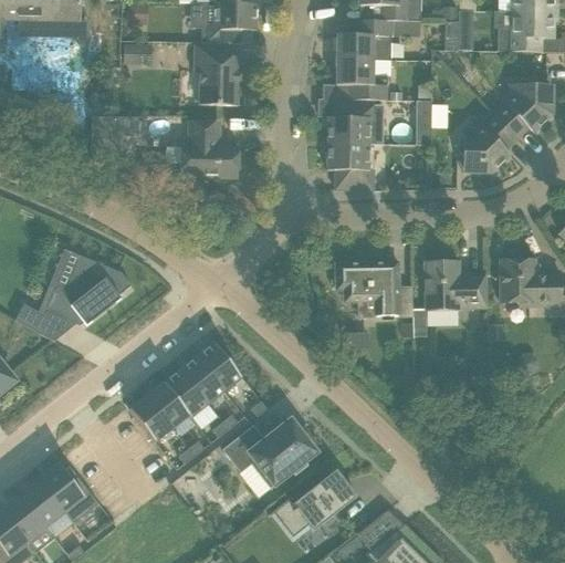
[(0,0),(0,17),(80,19),(80,0),(0,0)]
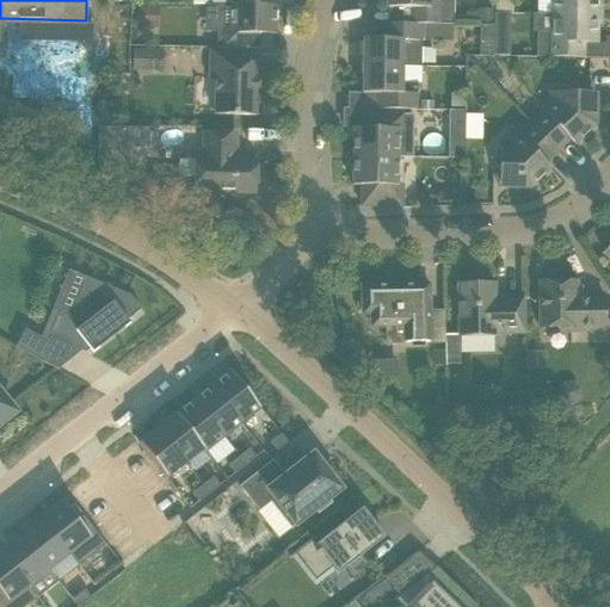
[(388,0),(388,4),(412,5),(412,20),(424,20),(425,20),(439,22),(439,20),(454,20),(454,0),(388,0)]
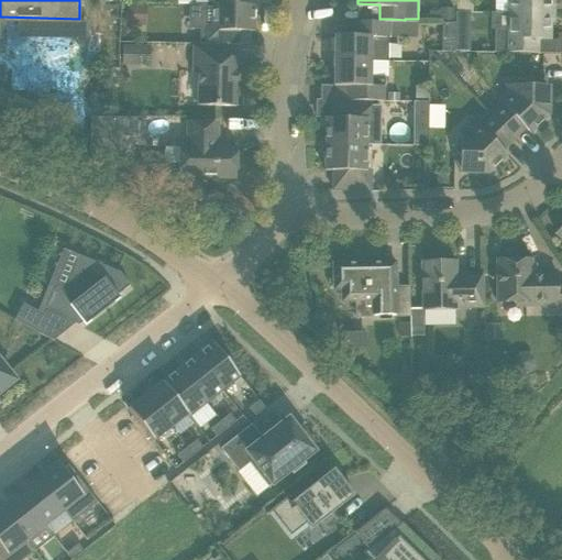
[(458,0),(458,9),(472,9),(474,9),(473,0),(458,0)]
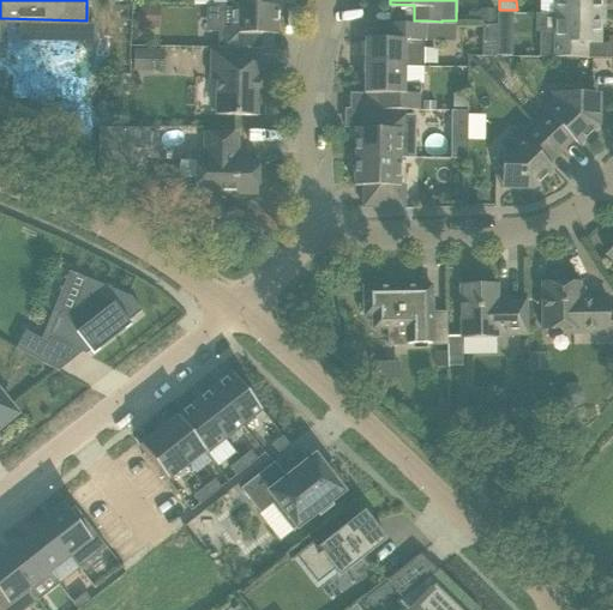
[(554,0),(554,11),(601,11),(601,0),(554,0)]
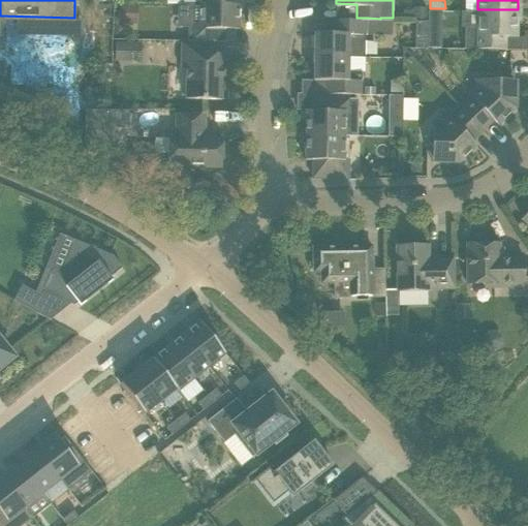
[(137,22),(137,2),(119,1),(118,21),(137,22)]
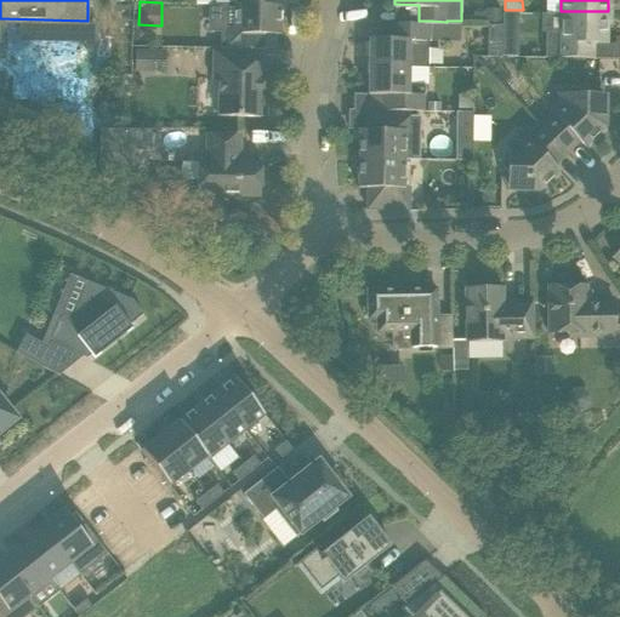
[(280,32),(282,3),(237,1),(222,1),(221,29),(221,46),(238,46),(238,45),(265,46),(265,32),(280,32)]
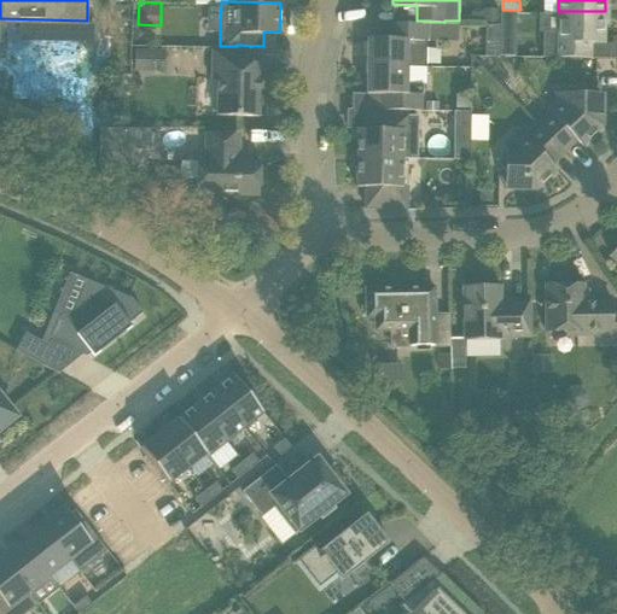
[(487,6),(485,21),(500,22),(501,6),(487,6)]
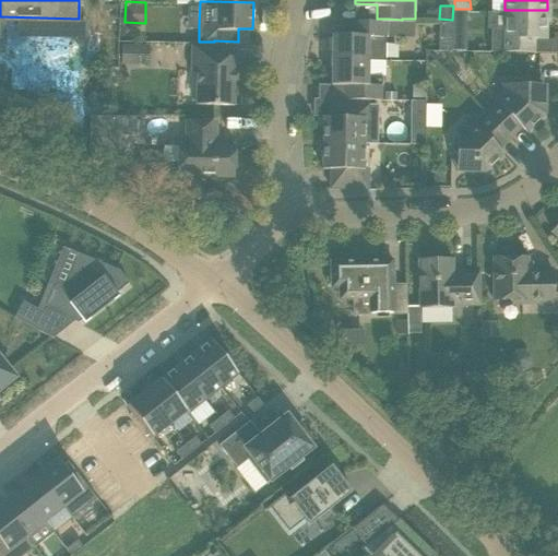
[(453,9),(453,20),(453,28),(469,28),(469,9),(454,9),(453,9)]
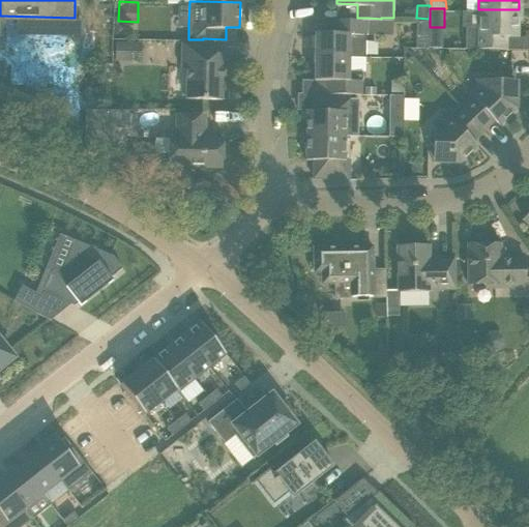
[(466,25),(466,46),(507,47),(507,34),(519,34),(519,9),(478,9),(478,25),(466,25)]
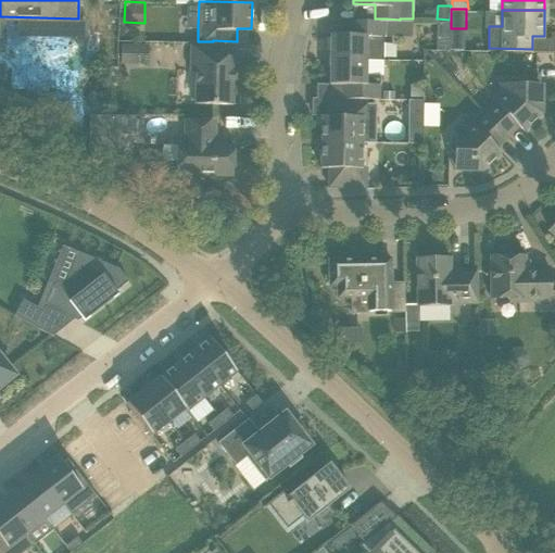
[(387,34),(387,19),(386,19),(375,19),(348,19),(348,33),(331,33),(330,57),(368,58),(383,58),(385,35),(387,34)]
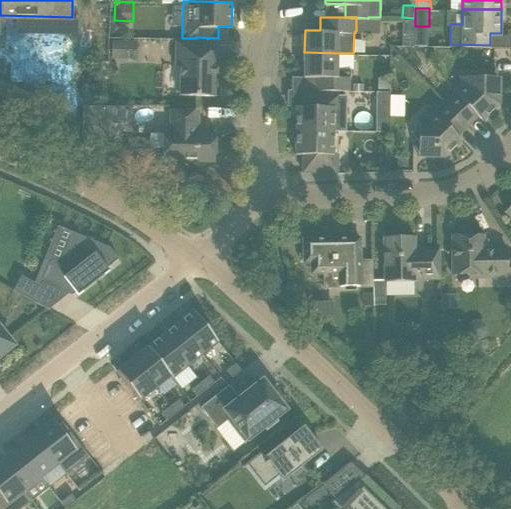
[(415,26),(415,18),(403,18),(403,31),(414,31),(415,26)]
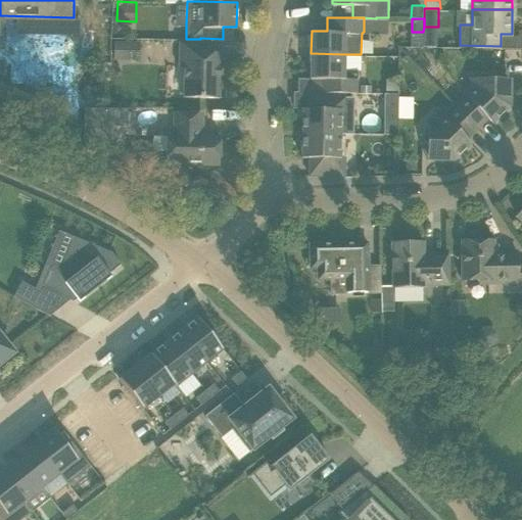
[(423,45),(423,32),(412,32),(411,45),(423,45)]
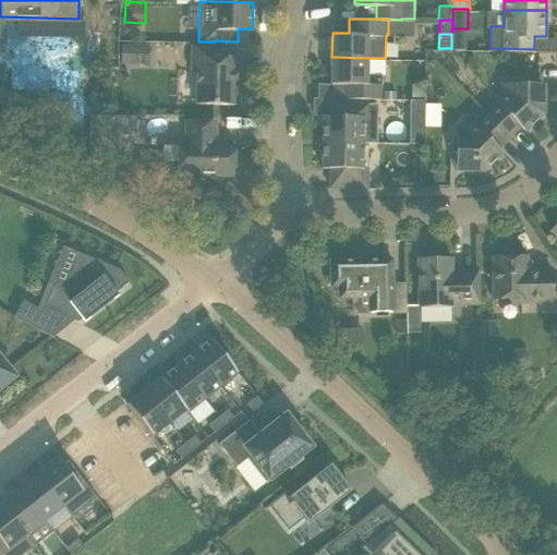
[(149,43),(122,41),(122,62),(149,62),(149,43)]
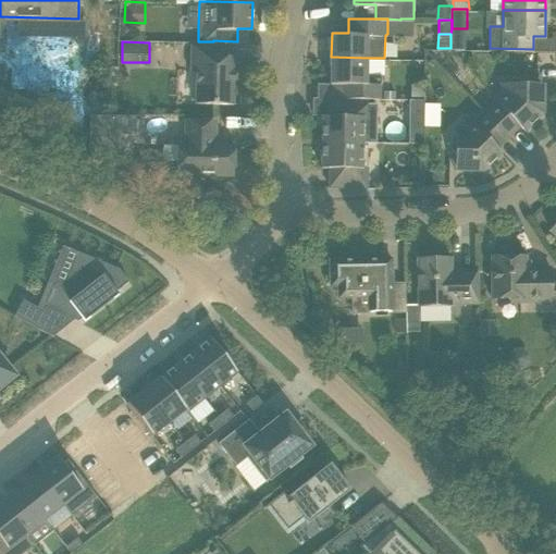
[(241,54),(192,53),(192,70),(197,70),(196,102),(211,101),(233,102),(234,70),(239,70),(241,54)]
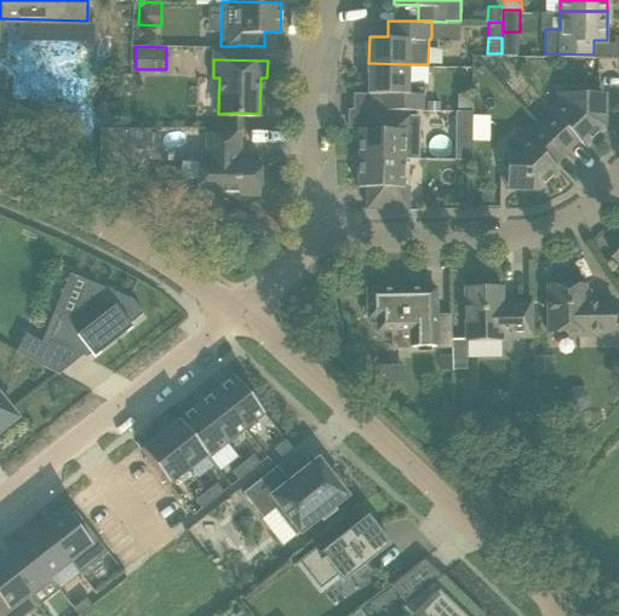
[(411,64),(368,63),(368,91),(383,91),(383,107),(424,108),(425,92),(424,92),(424,81),(411,81),(411,64)]
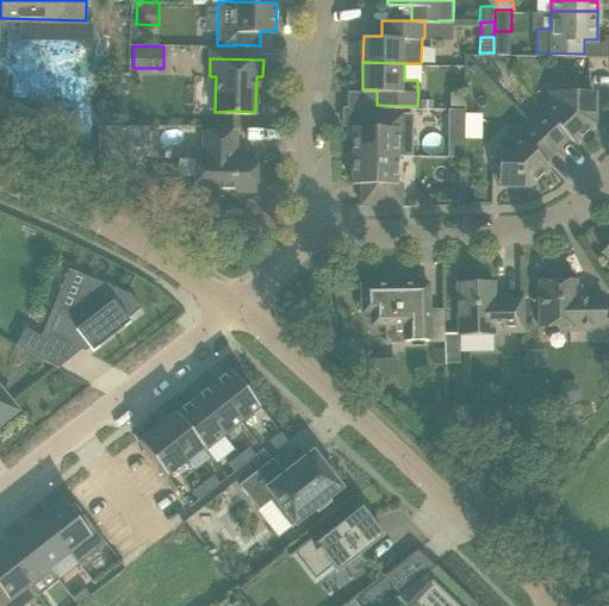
[(548,100),(530,118),(558,148),(571,136),(576,141),(596,120),(596,98),(594,98),(590,94),(590,89),(578,89),(575,86),(564,86),(560,89),(548,89),(548,100)]
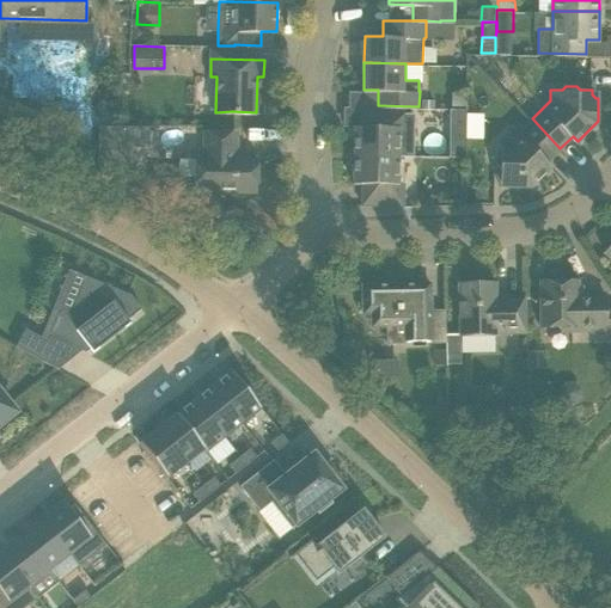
[(452,108),(466,108),(466,91),(452,91),(452,108)]
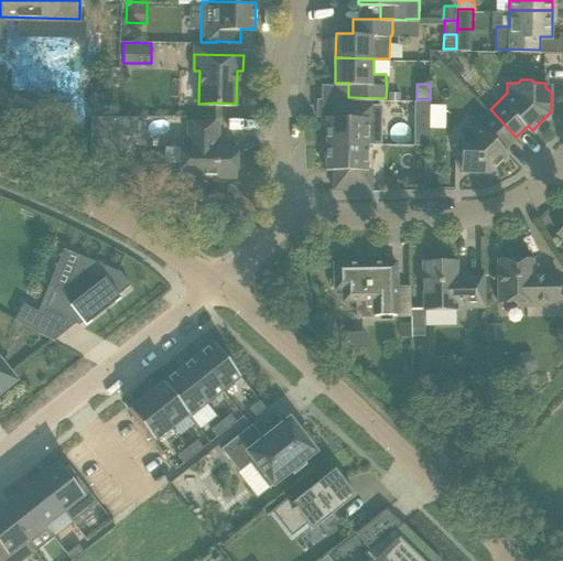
[(327,115),(326,141),(368,142),(382,142),(382,103),(335,101),(335,115),(327,115)]
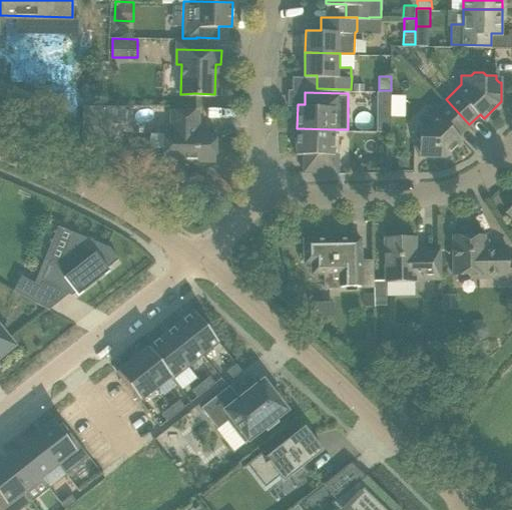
[(419,114),(420,124),(417,127),(416,136),(420,139),(420,149),(424,149),(427,152),(427,154),(446,155),(463,138),(459,134),(469,124),(446,99),(430,114),(419,114)]
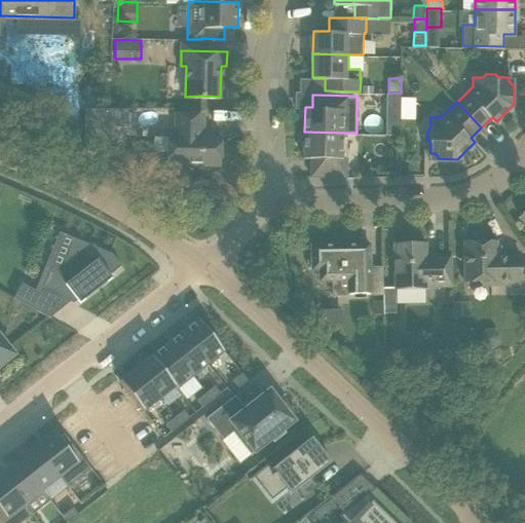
[(84,106),(83,143),(110,153),(111,107),(84,106)]
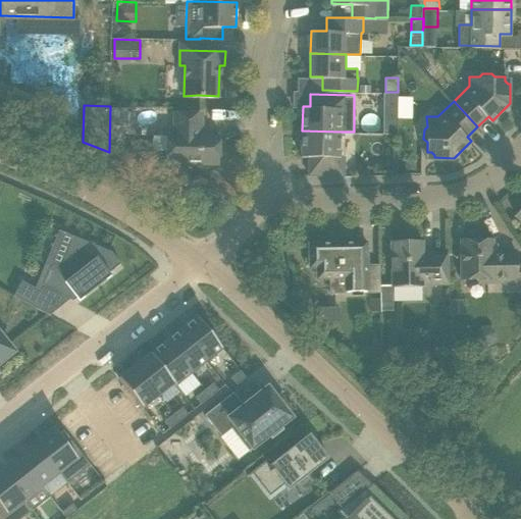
[(168,134),(167,140),(167,160),(218,161),(219,135),(201,134),(202,111),(174,111),(174,134),(168,134)]
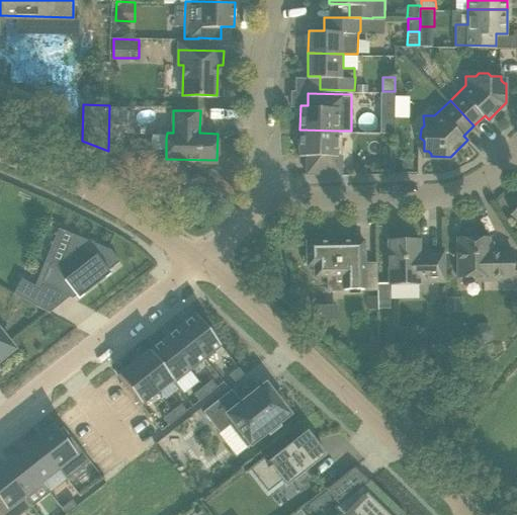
[(395,118),(380,118),(380,132),(394,132),(395,118)]
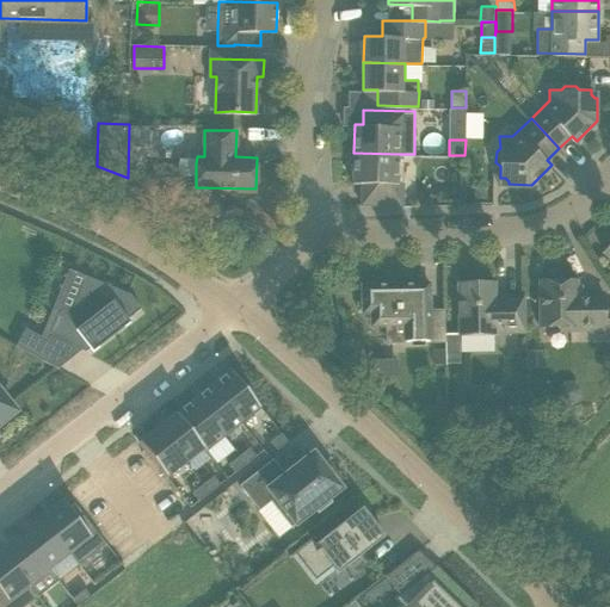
[(399,154),(353,153),(353,181),(362,181),(362,203),(404,204),(404,181),(398,181),(399,154)]
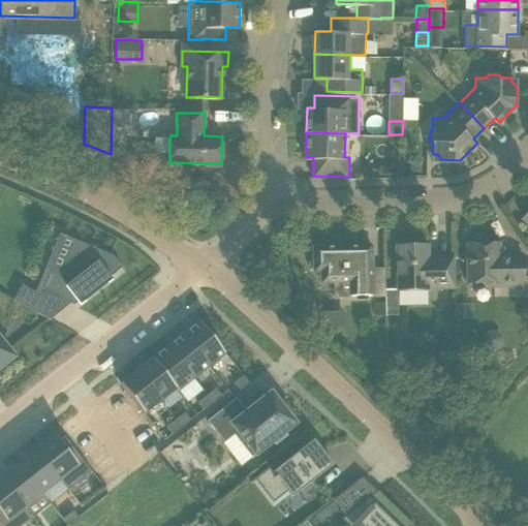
[(422,171),(422,160),(410,160),(410,169),(422,171)]
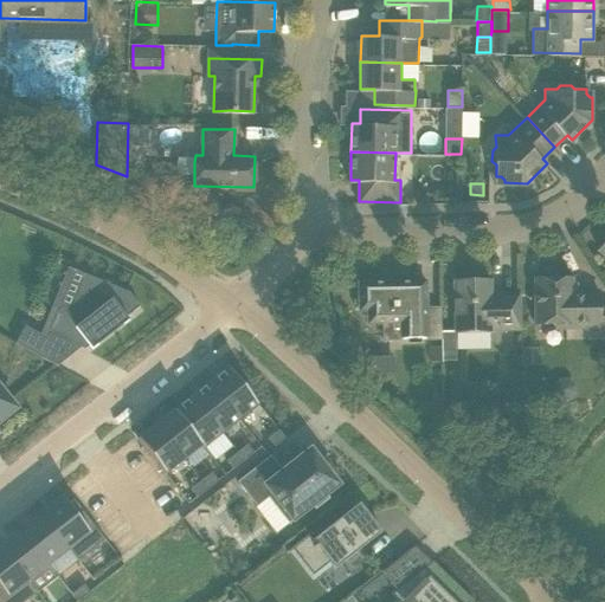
[(58,302),(47,328),(81,345),(84,347),(89,343),(92,348),(129,318),(127,315),(141,303),(130,290),(84,271),(83,273),(69,306),(58,302)]
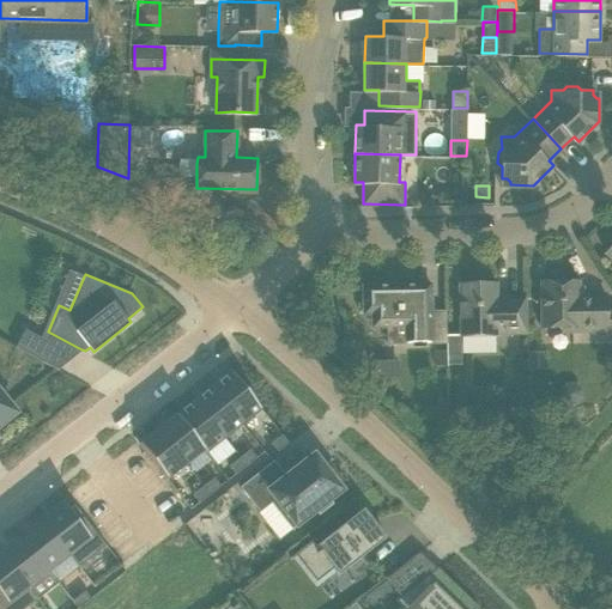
[(589,330),(594,329),(611,328),(611,308),(607,309),(606,293),(580,293),(580,279),(541,280),(541,326),(573,324),(573,330),(589,330)]
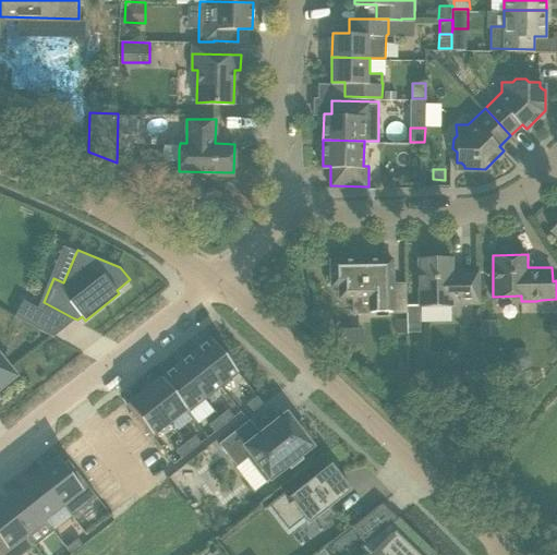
[(481,302),(480,290),(480,268),(452,269),(452,256),(419,256),(420,304),(452,304),(452,302),(481,302)]
